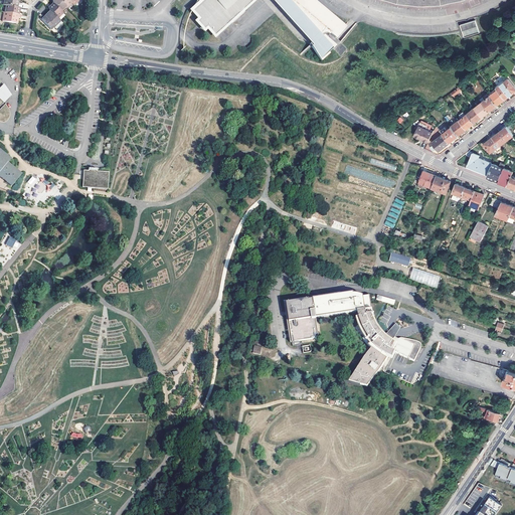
[(53,6),(60,13),(65,8),(57,0),(53,0),(53,1),(51,3),(52,4),(53,6)]
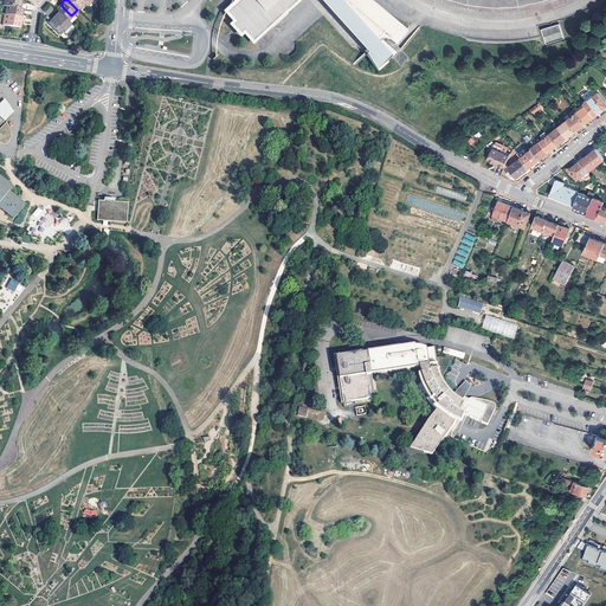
[(77,10),(83,5),(78,0),(68,0),(77,10)]
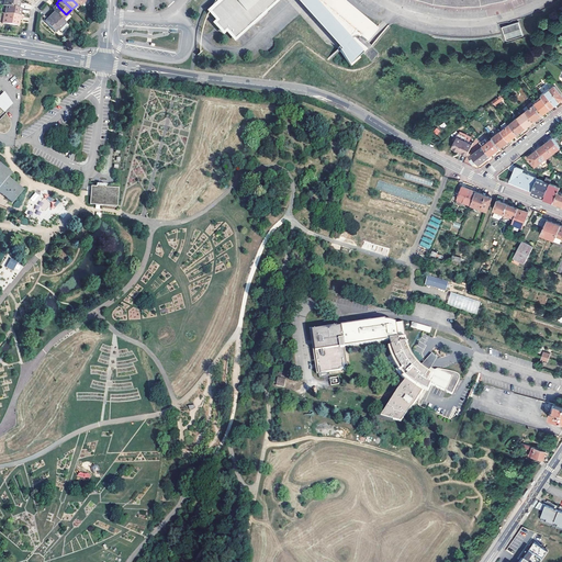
[(215,0),(213,4),(208,10),(209,11),(206,17),(204,21),(203,29),(201,35),(201,38),(201,42),(200,45),(200,49),(200,52),(198,54),(199,55),(203,51),(203,49),(201,52),(201,49),(201,46),(202,42),(202,40),(202,38),(202,36),(204,29),(205,22),(208,17),(210,12),(216,19),(213,22),(217,25),(218,27),(221,30),(224,34),(227,32),(236,41),(245,32),(251,26),(258,21),(280,0),(215,0)]
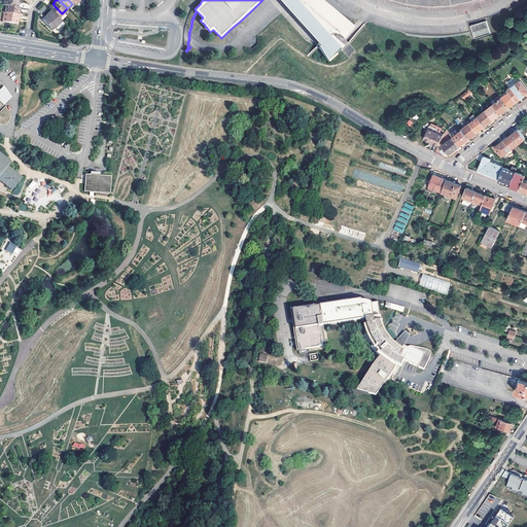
[(280,0),(320,44),(321,44),(320,45),(329,62),(339,54),(338,53),(343,48),(346,45),(332,34),(331,35),(330,34),(332,33),(335,32),(337,33),(338,34),(340,34),(344,38),(353,26),(322,0),(280,0)]
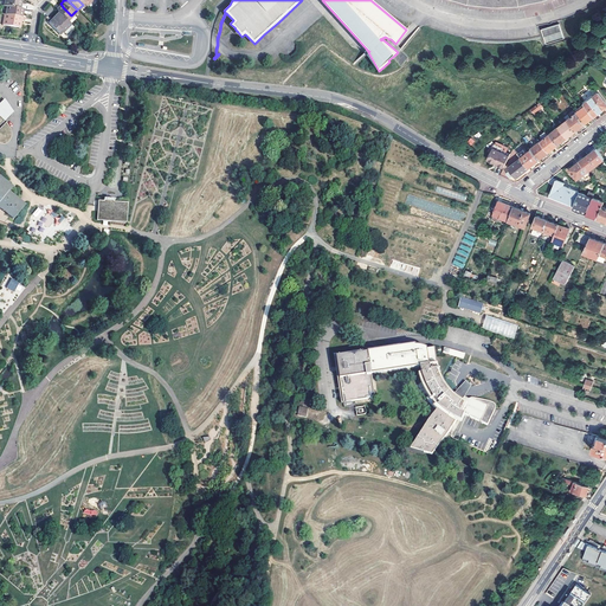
[(43,8),(49,14),(53,11),(47,5),(43,8)]
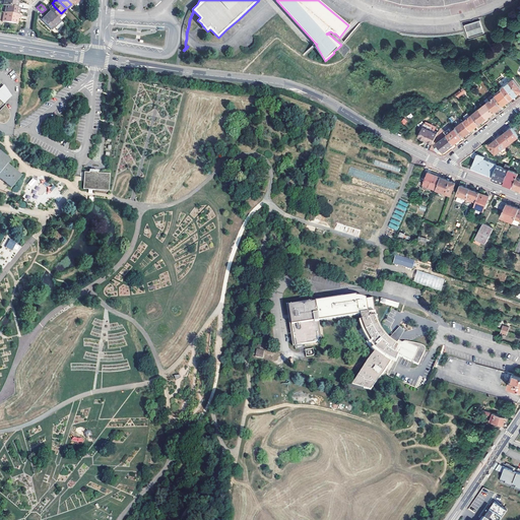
[(19,8),(16,7),(5,6),(4,13),(15,15),(16,12),(16,11),(18,12),(19,8)]
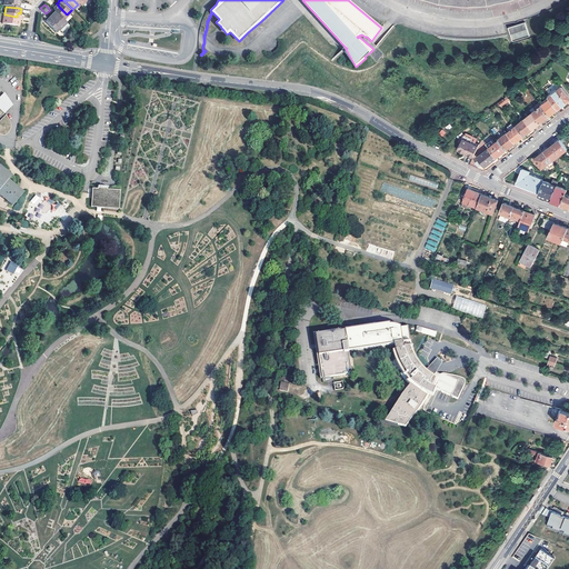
[(52,10),(55,11),(62,20),(68,16),(67,15),(59,7),(58,8),(57,8),(56,7),(52,10)]
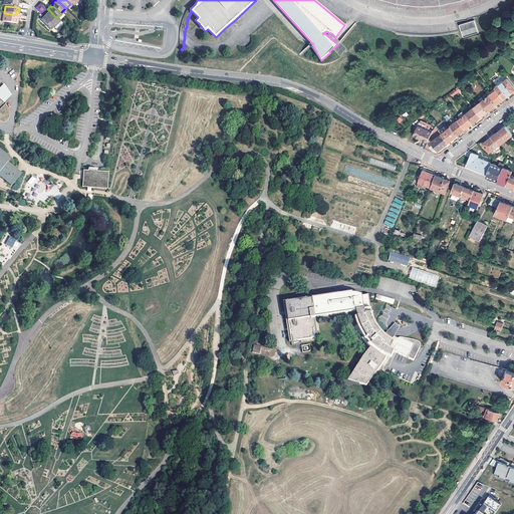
[(43,18),(42,16),(41,15),(38,18),(45,25),(47,22),(51,26),(58,20),(56,18),(49,10),(46,13),(47,14),(44,16),(43,18)]
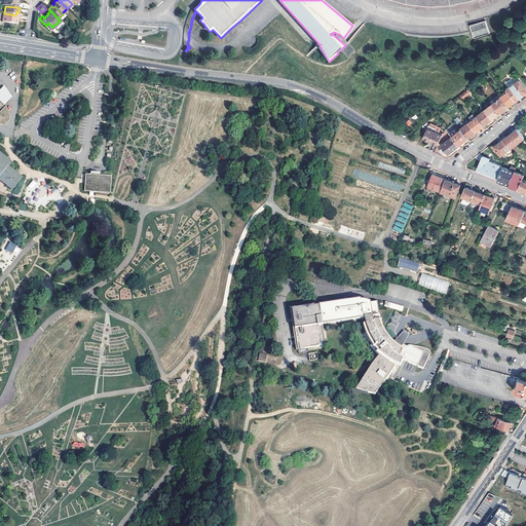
[(15,15),(4,13),(3,13),(2,22),(14,24),(15,20),(15,19),(17,20),(19,20),(20,15),(17,15),(15,15)]
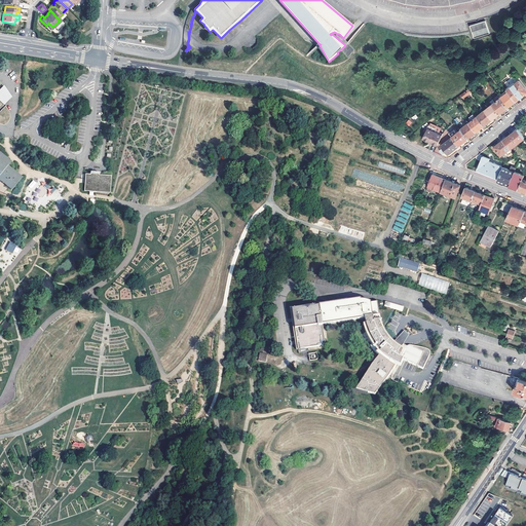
[(60,21),(52,27),(55,30),(63,24),(60,21)]
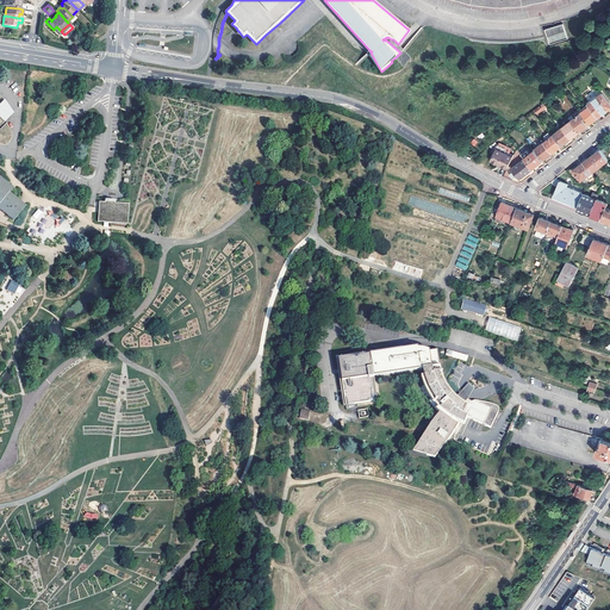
[(554,26),(545,29),(549,44),(567,38),(562,24),(554,26)]
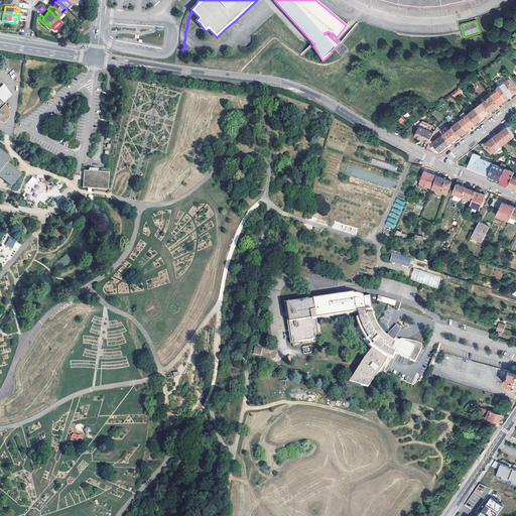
[(515,87),(510,79),(498,89),(506,100),(515,91),(515,87)]
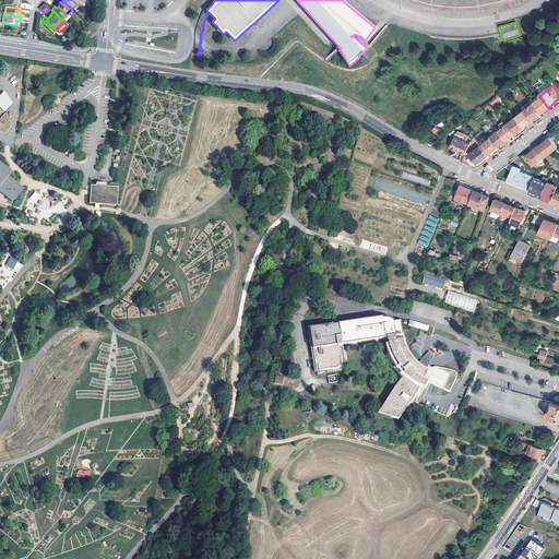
[(0,106),(4,111),(14,102),(3,91),(0,94),(0,106)]
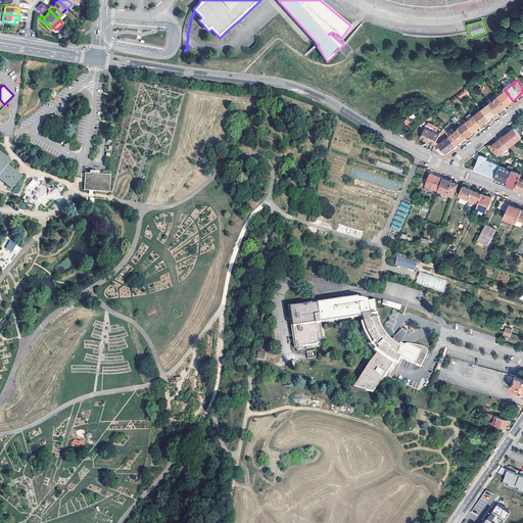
[(459,95),(461,98),(469,92),(467,89),(459,95)]
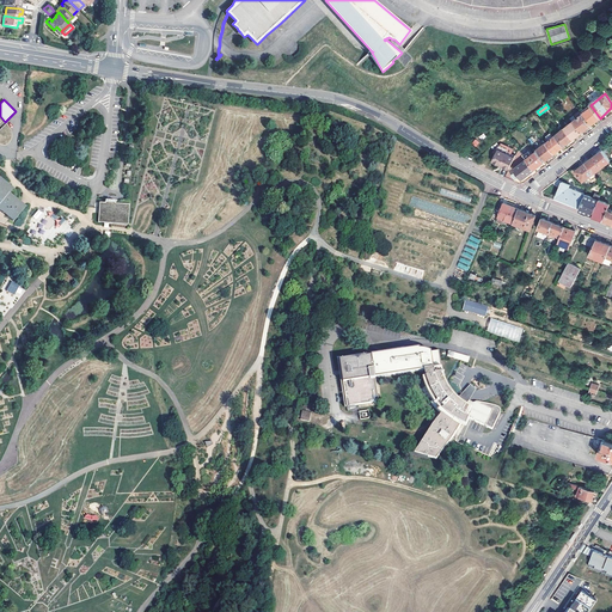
[(591,126),(600,118),(591,105),(586,109),(587,110),(582,115),(591,126)]
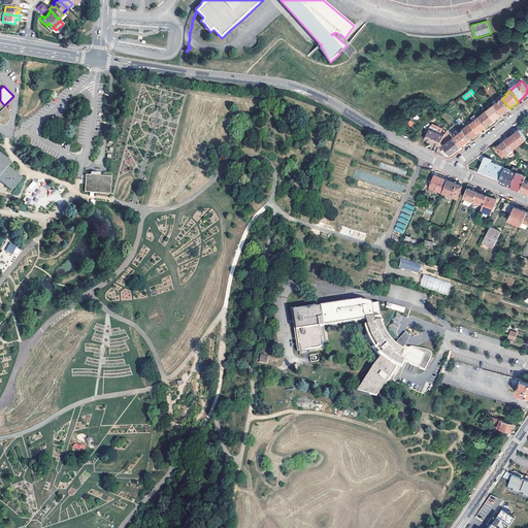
[(495,104),(502,113),(509,108),(502,99),(495,104)]
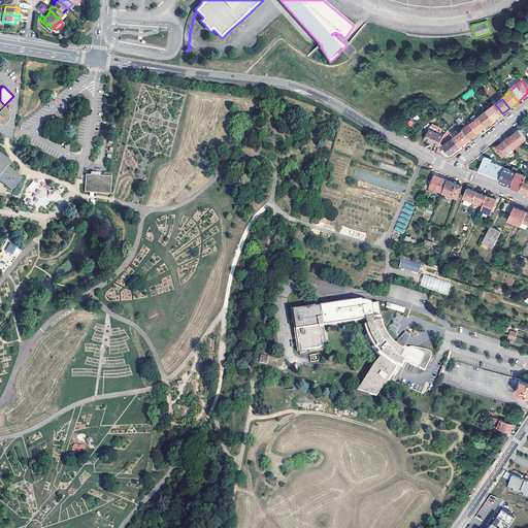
[(495,104),(487,110),(494,120),(502,113),(495,104)]
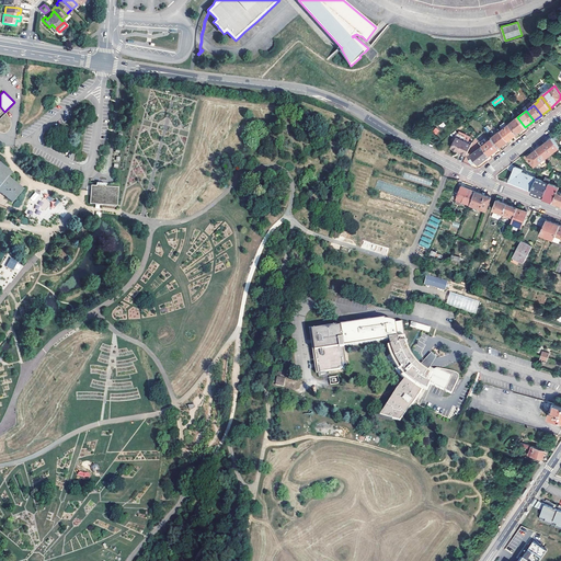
[(517,117),(508,124),(516,134),(525,127),(517,117)]
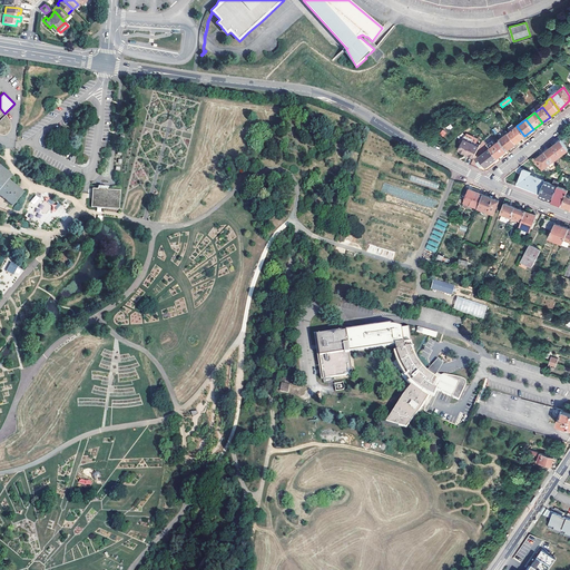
[(517,126),(509,133),(517,143),(524,136),(517,126)]
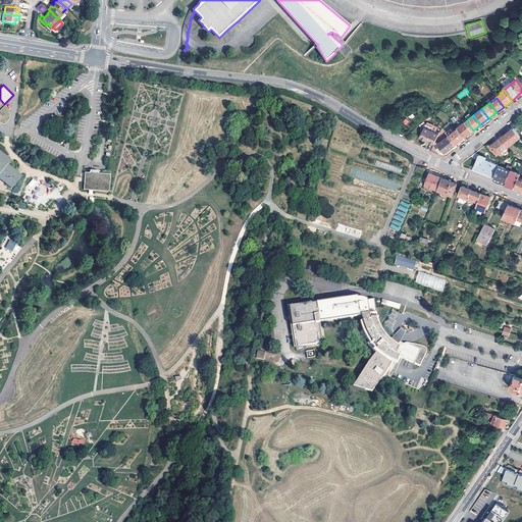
[(458,128),(465,138),(473,131),(466,121),(458,127),(458,128)]
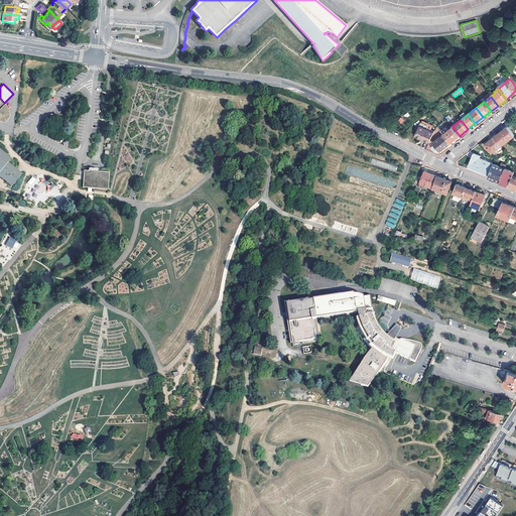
[(425,140),(429,142),(435,132),(431,130),(432,126),(423,122),(418,126),(416,129),(419,131),(416,136),(421,138),(422,139),(420,142),(423,143),(425,140)]
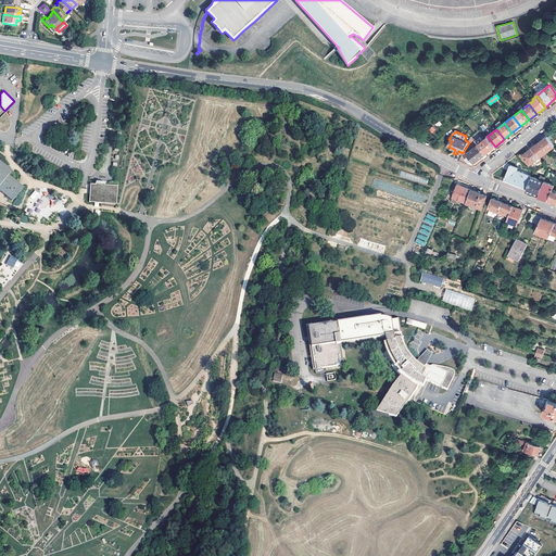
[(481,136),(476,140),(479,144),(485,153),(495,147),(488,137),(484,140),(481,136)]
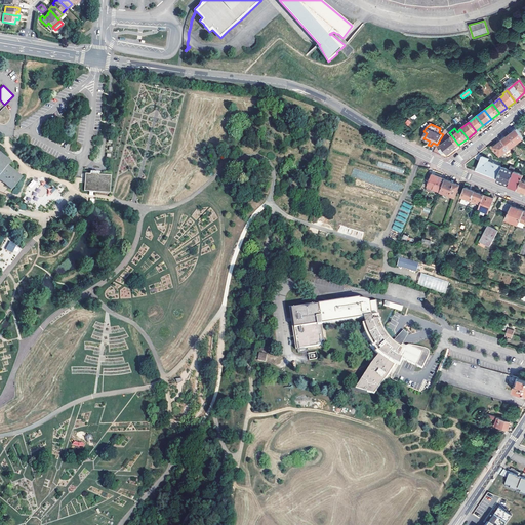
[(510,134),(516,144),(523,138),(517,129),(510,134)]
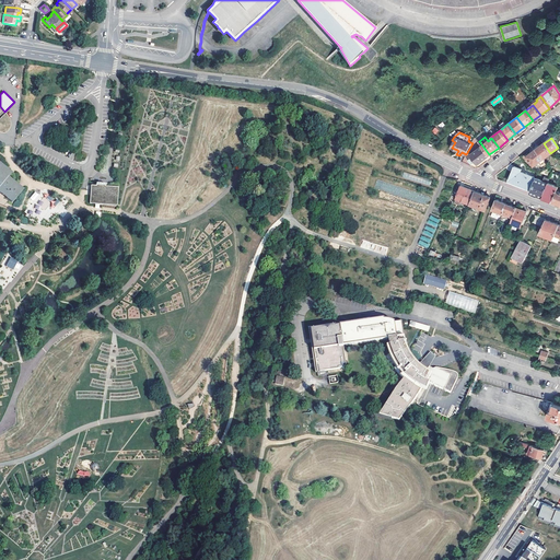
[(544,143),(536,150),(543,159),(550,153),(544,143)]
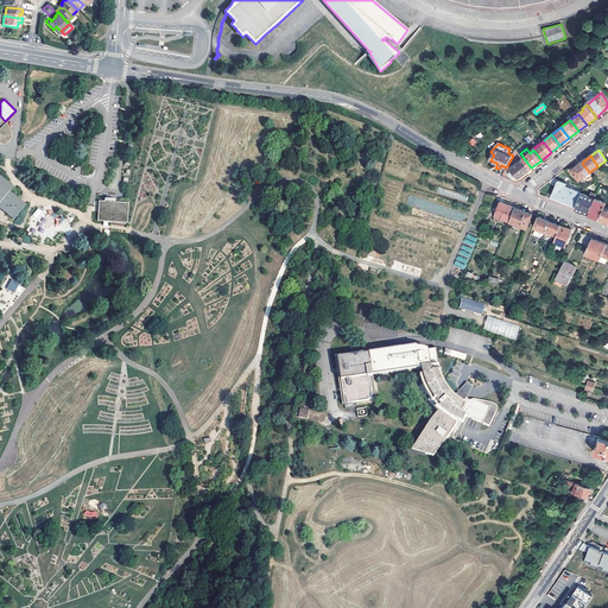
[(518,177),(531,168),(524,158),(511,169),(512,170),(508,173),(512,178),(515,175),(518,177)]
